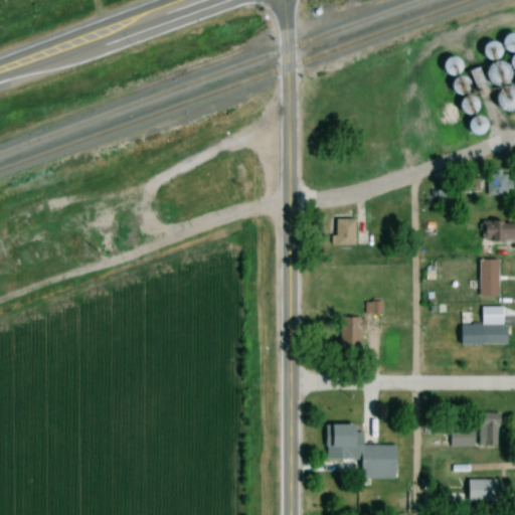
[(514,174),(489,174),(489,196),(514,196),(514,174)]
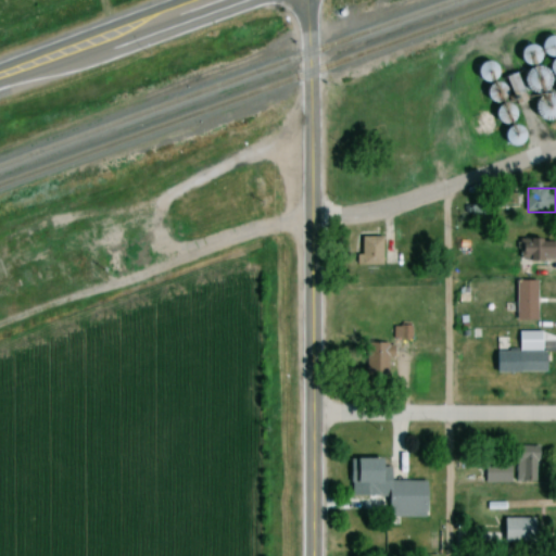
[(388,238),(364,238),(364,266),(388,266),(388,238)]
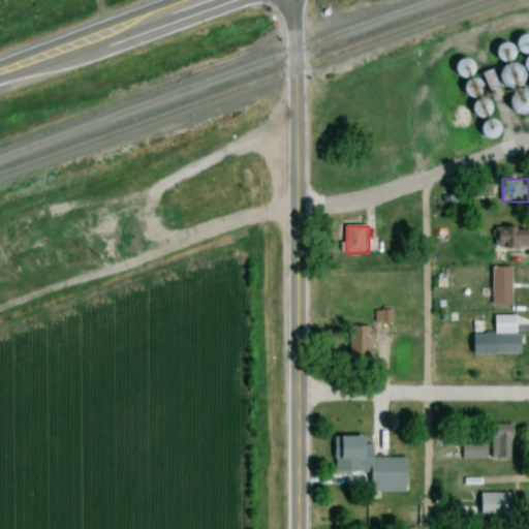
[(521,228),(502,228),(502,246),(528,245),(528,234),(521,235),(521,228)]
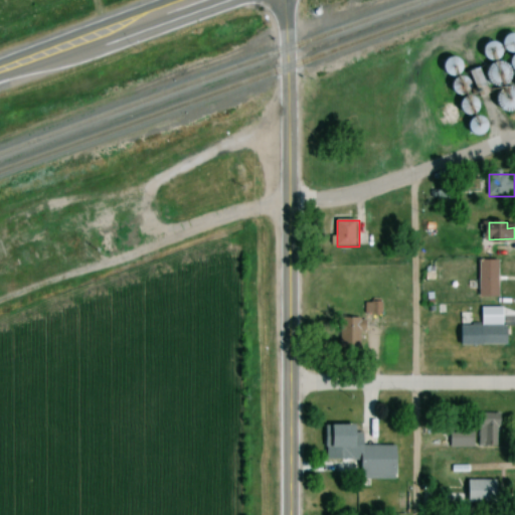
[(502,298),(502,260),(482,260),(482,298),(502,298)]
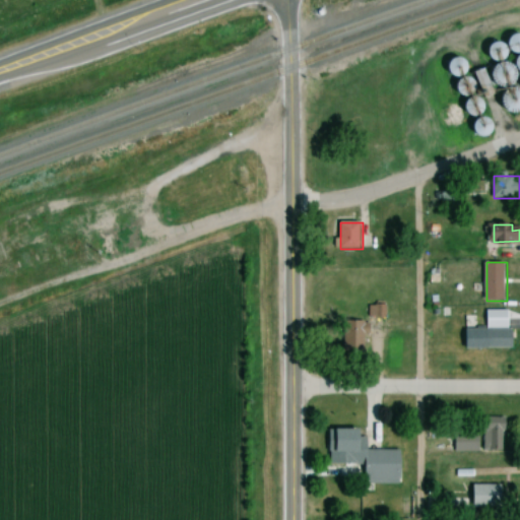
[(371,307),(371,318),(385,318),(385,307),(371,307)]
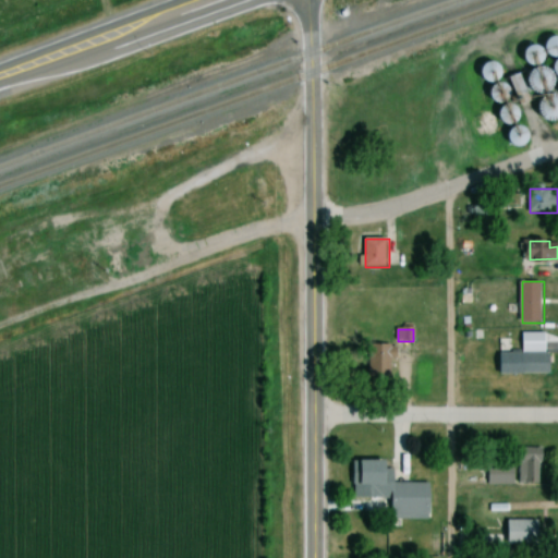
[(391,376),(392,354),(375,353),(373,375),(391,376)]
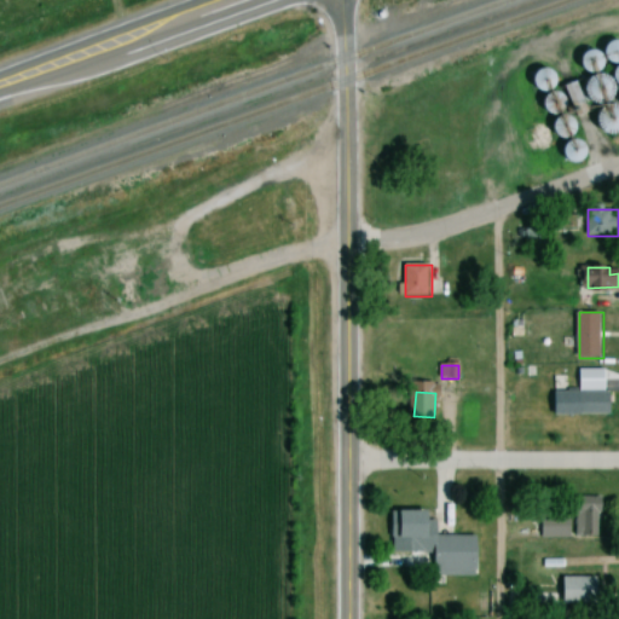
[(556,393),(556,414),(614,414),(614,393),(556,393)]
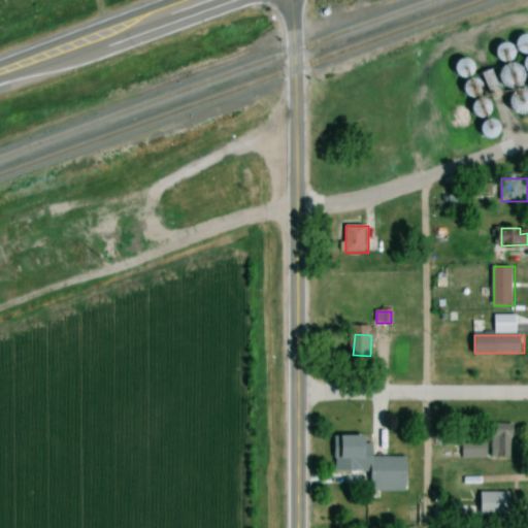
[(516,425),(494,425),(494,452),(516,452),(516,425)]
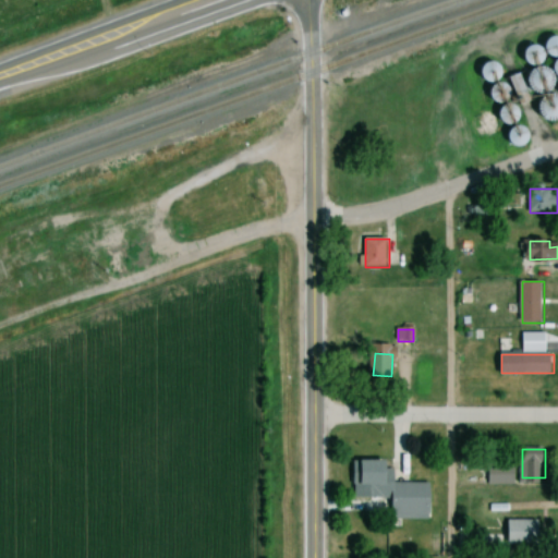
[(358,461),(358,485),(392,485),(392,461),(358,461)]
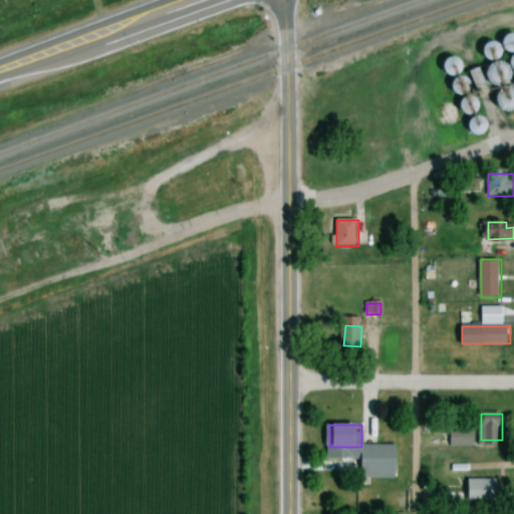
[(400,446),(364,446),(364,479),(400,479),(400,446)]
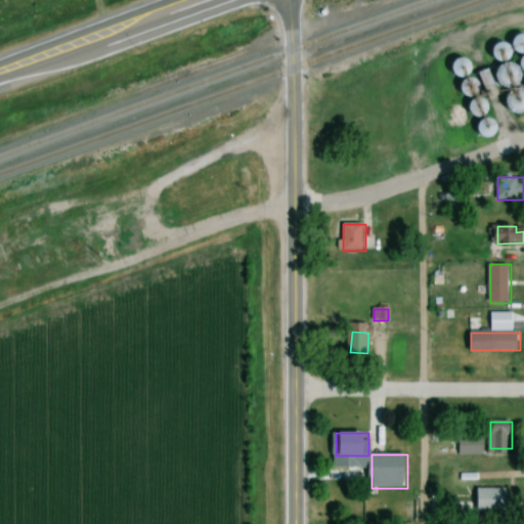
[(470,485),(470,474),(455,474),(455,485),(470,485)]
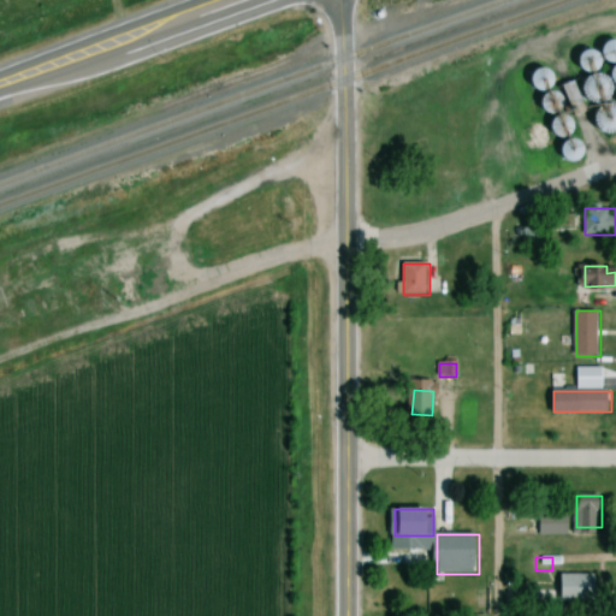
[(562,575),(562,602),(600,602),(600,575),(562,575)]
